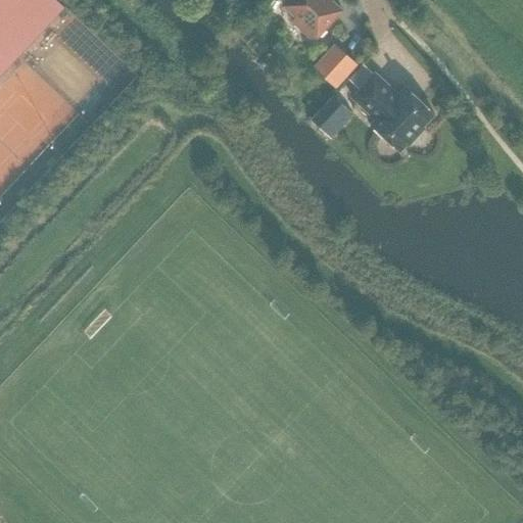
[(0,0),(0,75),(65,5),(59,0),(0,0)]
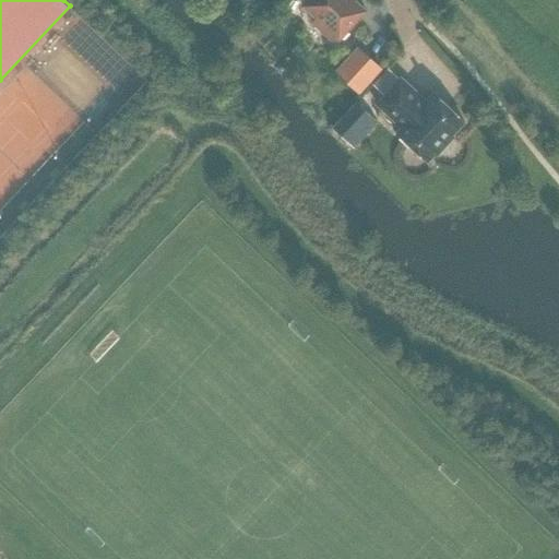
[(301,0),(306,3),(302,6),(317,19),(312,23),(328,37),(336,37),(339,40),(366,11),(354,0),(301,0)]
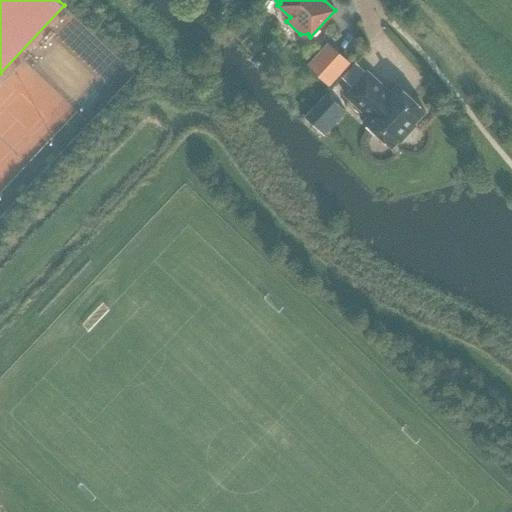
[(254,11),(251,14),(248,17),(246,20),(255,29),(263,19),(254,11)]
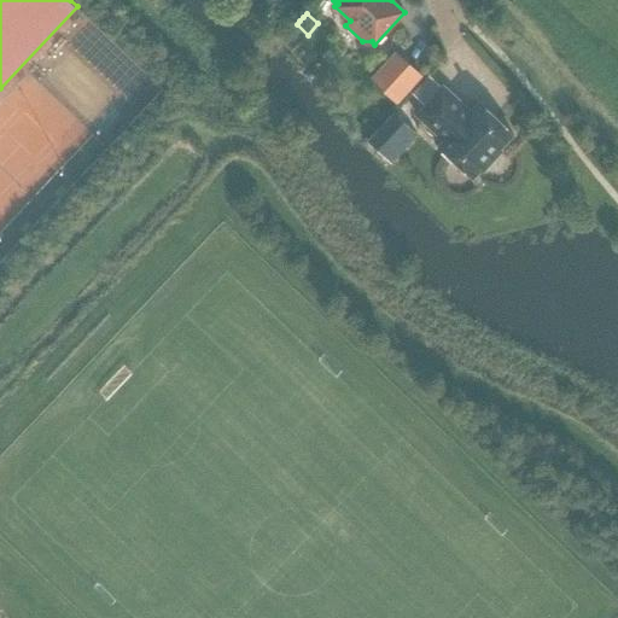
[(471,111),(443,86),(415,115),(443,140),(438,146),(473,179),(482,169),(484,172),(502,151),(500,150),(513,135),(478,103),(471,111)]
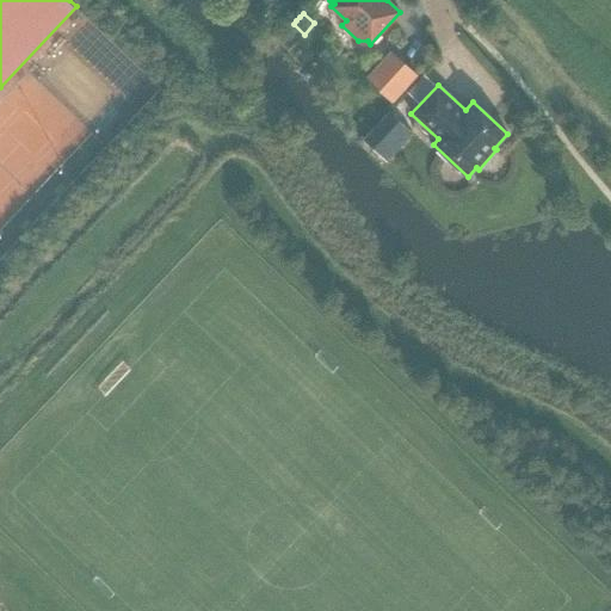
[(405,122),(392,109),(380,121),(393,134),(405,122)]
